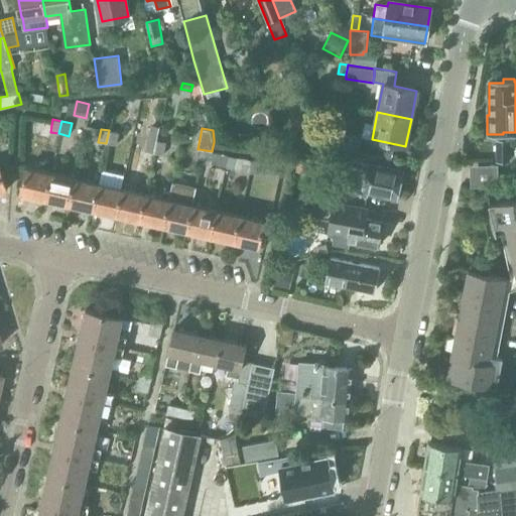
[(109,130),(106,143),(118,146),(121,133),(109,130)]
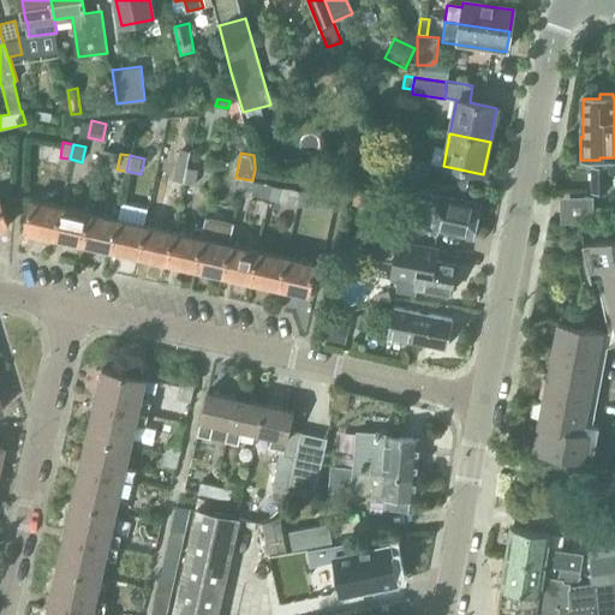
[(430,163),(399,157),(396,174),(428,179),(430,163)]
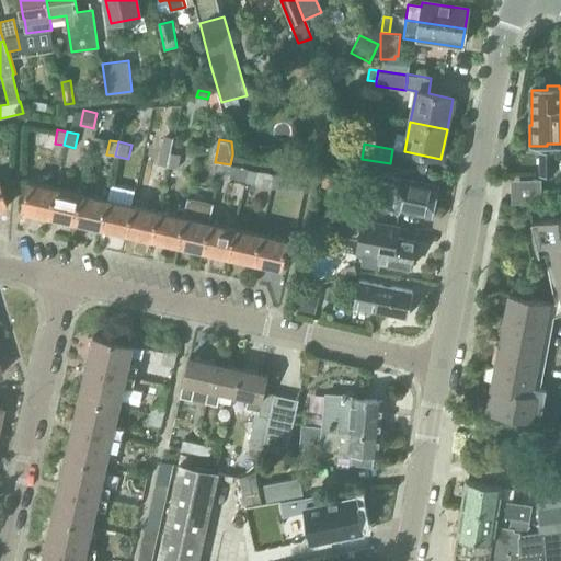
[(171,153),(171,152),(160,150),(158,164),(168,167),(171,153)]
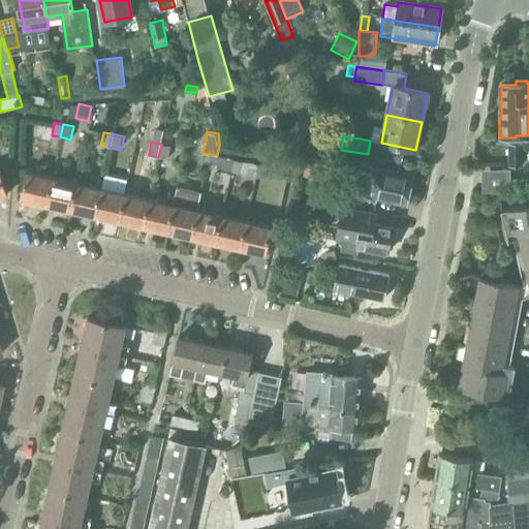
[(522,144),(508,144),(509,164),(522,164),(522,144)]
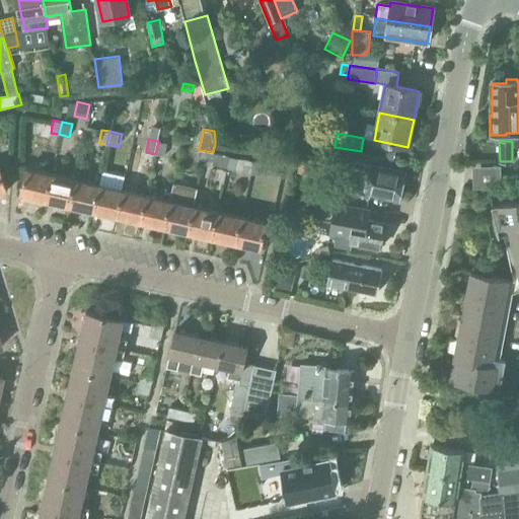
[(158,142),(155,154),(165,155),(167,143),(158,142)]
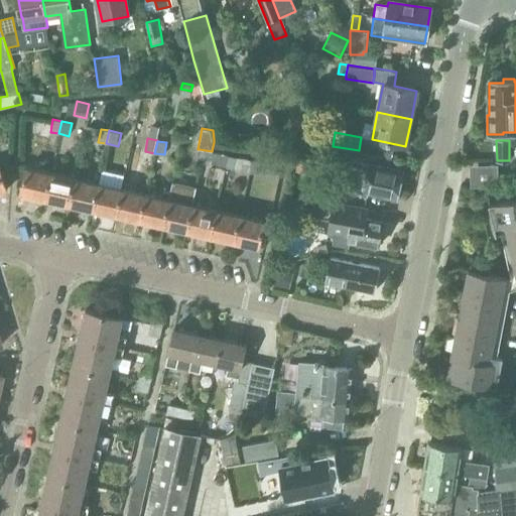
[(379,144),(377,156),(391,159),(394,146),(379,144)]
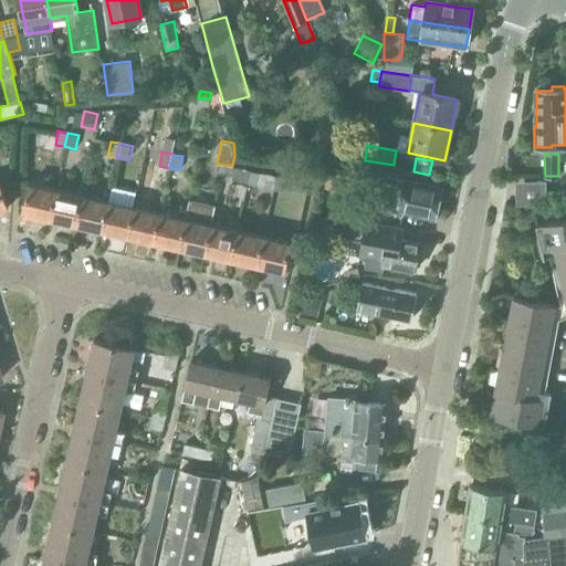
[(219,164),(216,177),(232,180),(248,182),(250,170),(245,170),(232,167),(232,166),(219,164)]
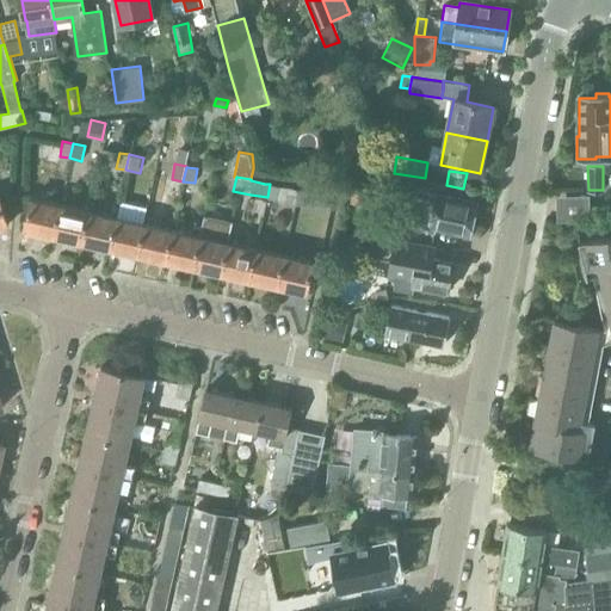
[(440,181),(424,179),(423,187),(439,191),(440,181)]
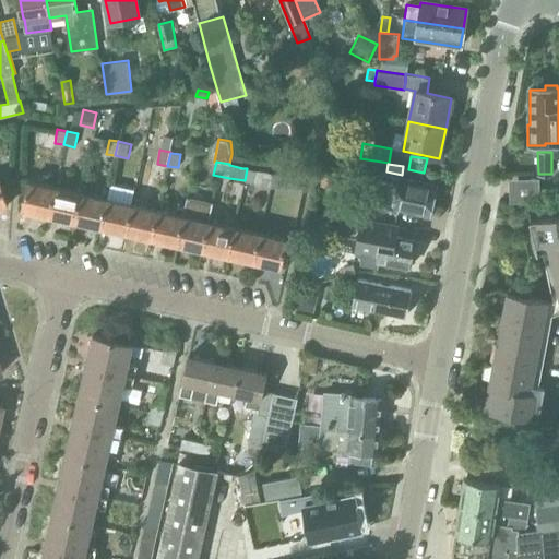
[(323,167),(321,185),(341,188),(344,170),(323,167)]
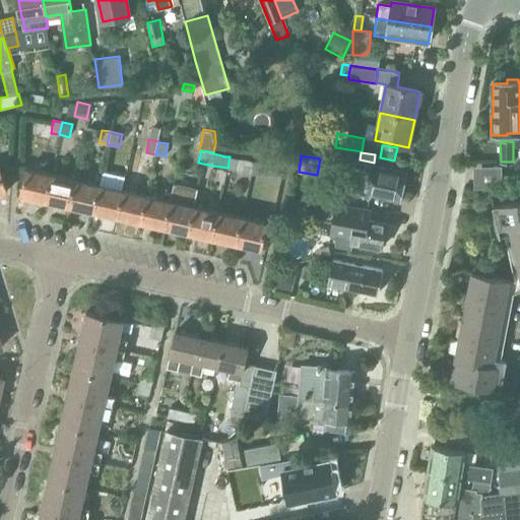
[(228,168),(228,169),(237,171),(239,158),(230,156),(228,168)]
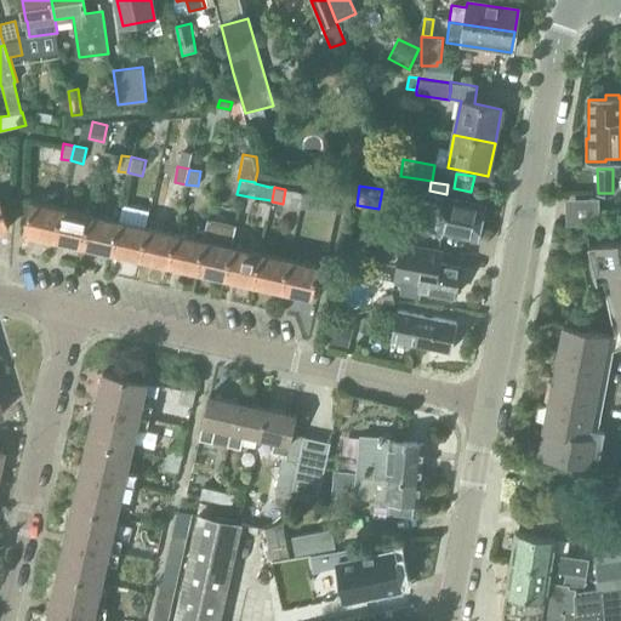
[(294,192),(290,206),(300,208),(303,193),(294,192)]
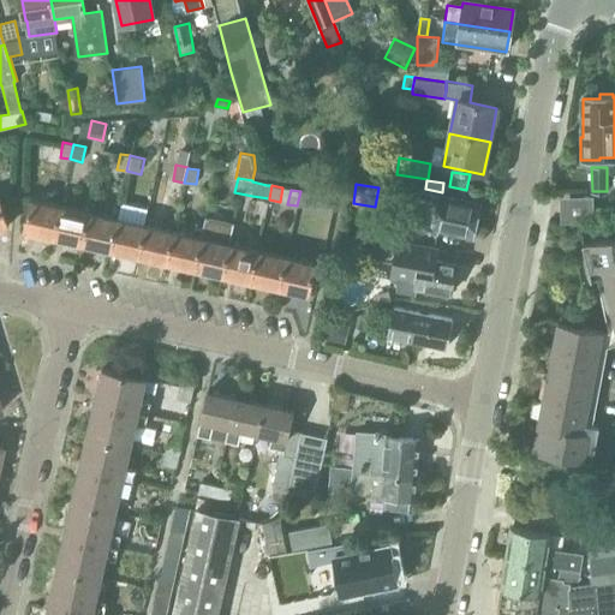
[(300,191),(297,206),(309,208),(311,193),(300,191)]
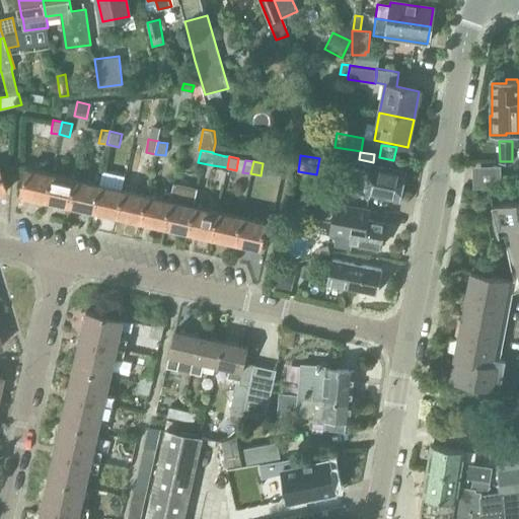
[(398,199),(404,172),(371,164),(370,169),(354,165),(348,193),(368,198),(370,193),(398,199)]
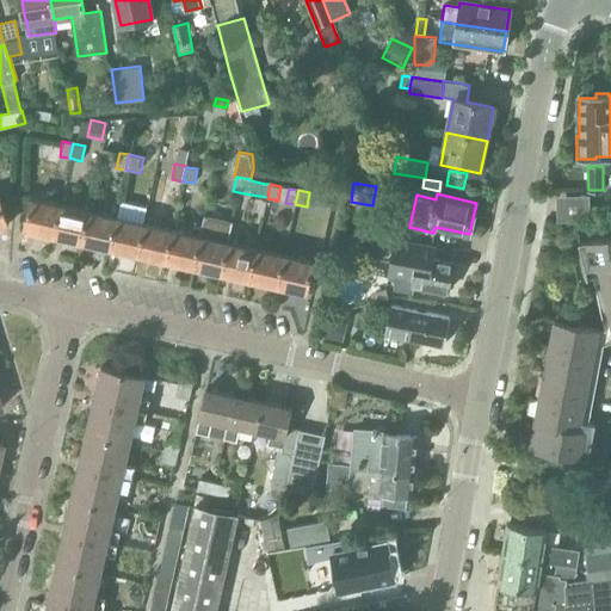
[(51,236),(59,205),(31,199),(24,229),(51,236)]
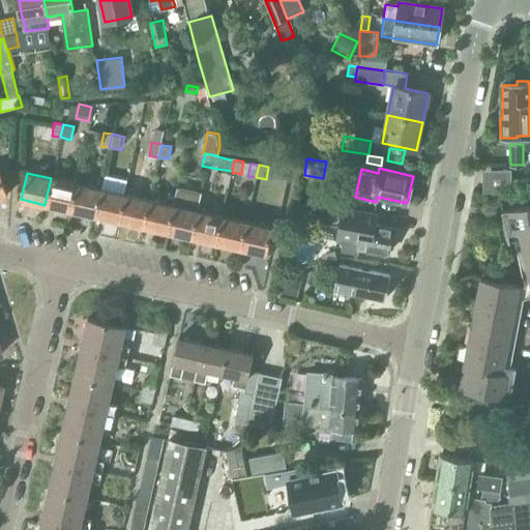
[(75,183),(51,178),(45,205),(69,210),(75,183)]
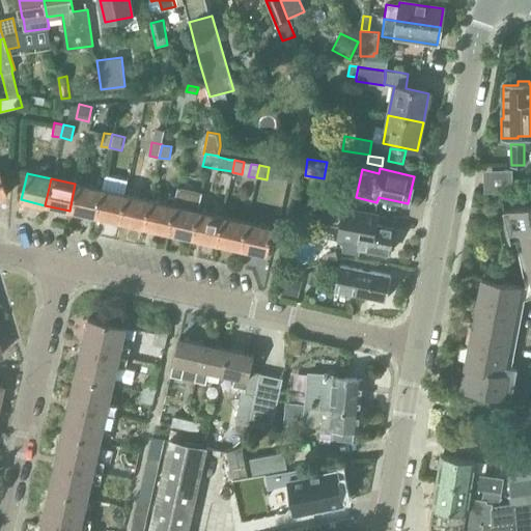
[(101,190),(100,189),(93,216),(118,221),(124,195),(109,191),(110,185),(102,183),(101,190)]
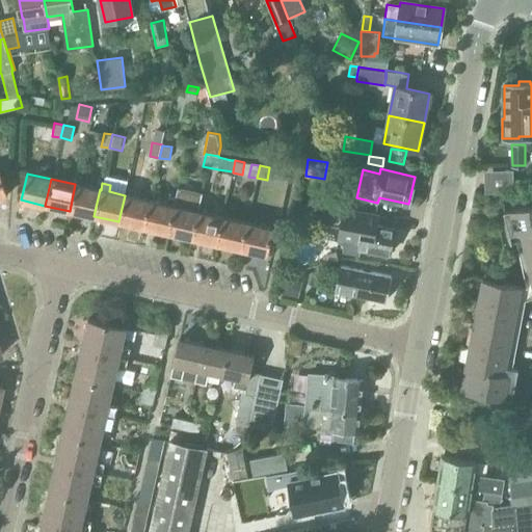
[(75,184),(70,211),(94,216),(100,189),(75,184)]
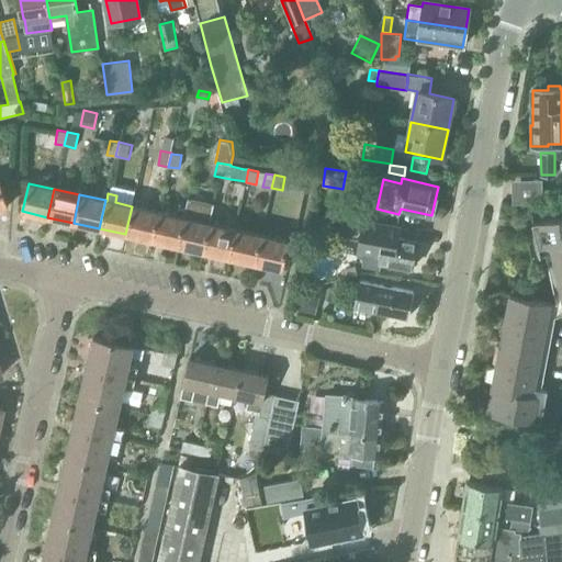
[(184,218),(183,217),(177,246),(203,251),(212,212),(210,212),(211,209),(188,204),(184,218)]
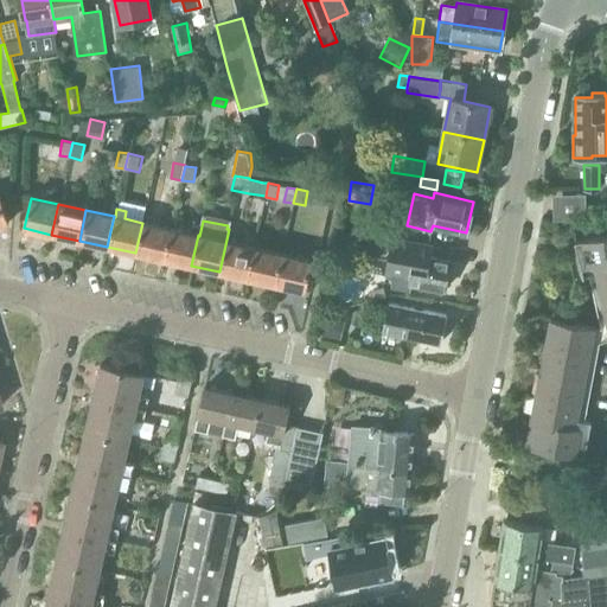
[(142,223),(135,253),(164,260),(170,229),(142,223)]
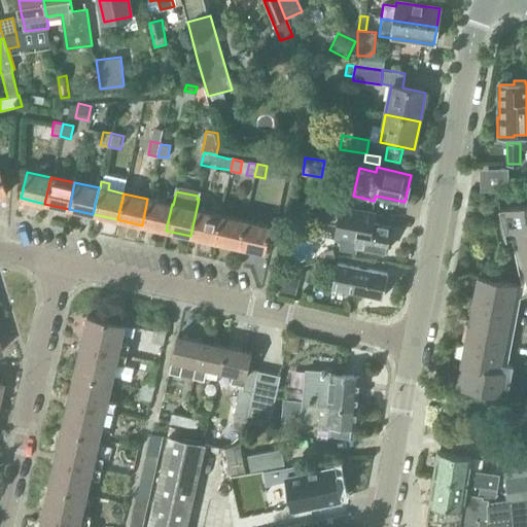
[(147,199),(142,225),(166,231),(172,204),(147,199)]
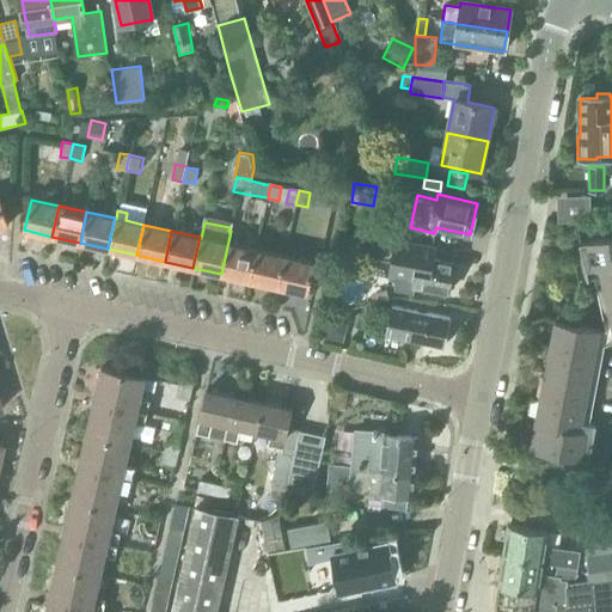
[(244,234),(231,231),(221,274),(249,281),(256,250),(240,246),(244,234)]
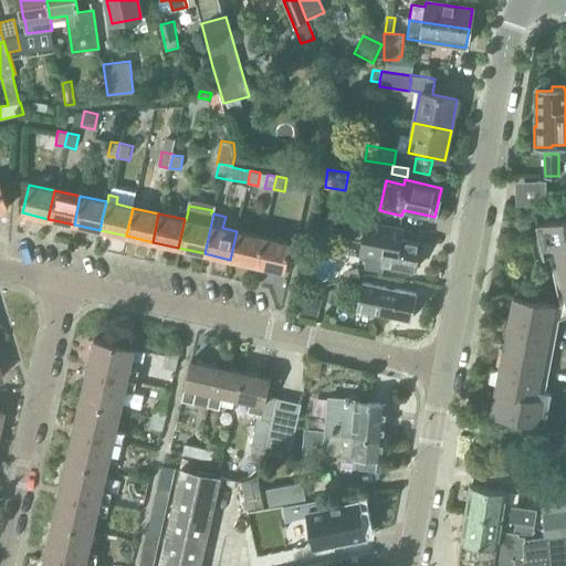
[(363,241),(364,222),(364,221),(335,215),(329,236),(341,238),(363,241)]
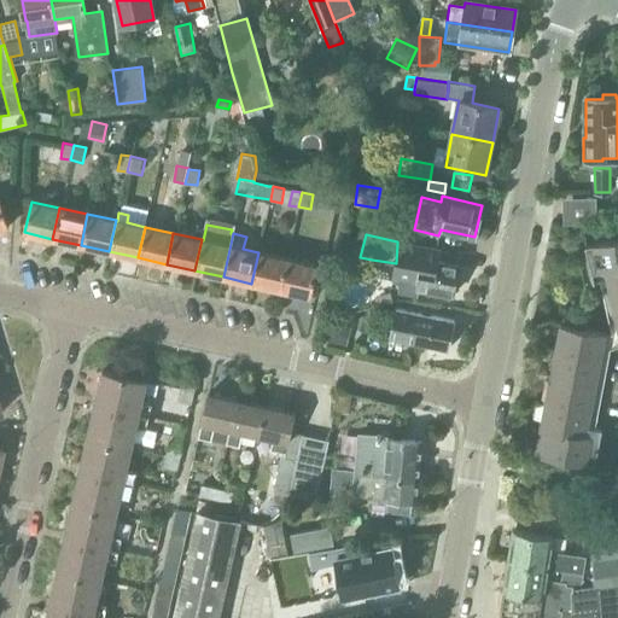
[(617,237),(584,245),(589,272),(605,268),(617,332),(617,237)]
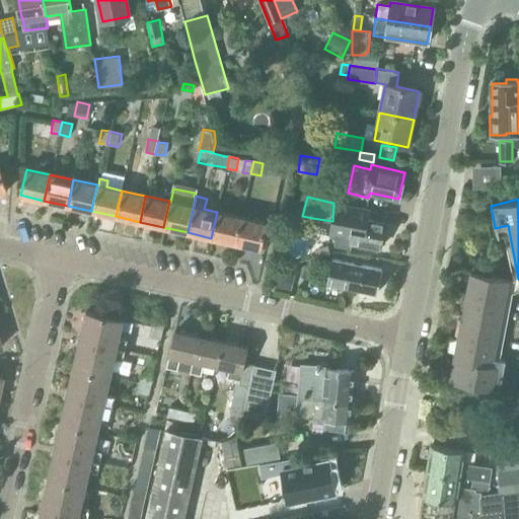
[(334,204),(332,221),(312,218),(310,231),(329,234),(331,235),(336,241),(336,245),(350,247),(351,242),(380,248),(385,223),(367,220),(369,210),(334,204)]
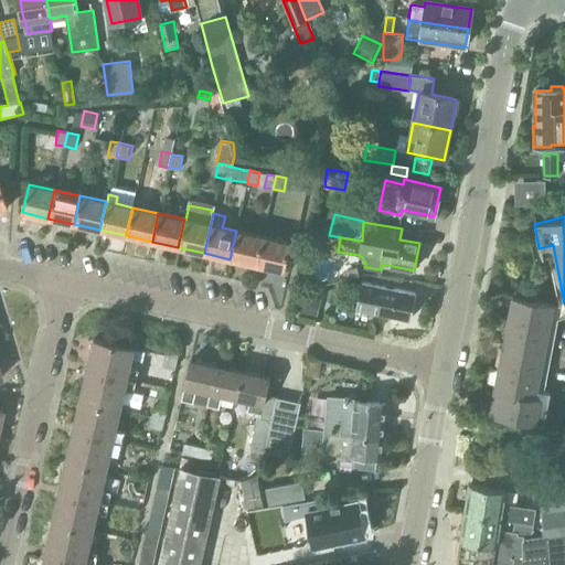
[(236,231),(230,259),(256,265),(263,236),(236,231)]
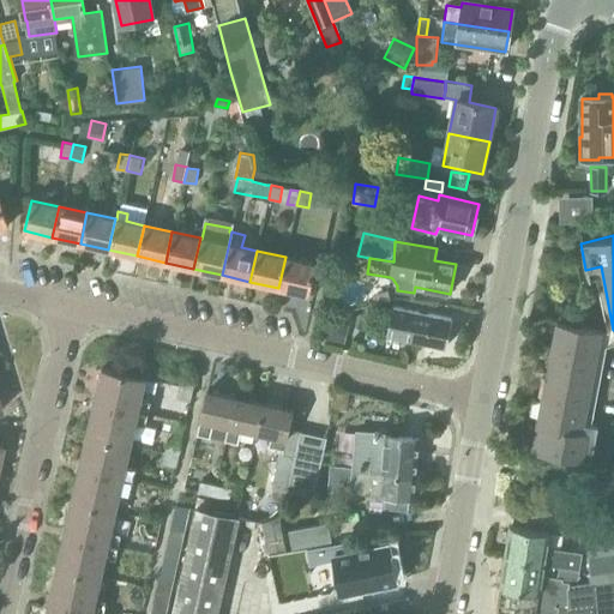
[(313,263),(286,257),(278,288),(306,294),(313,263)]
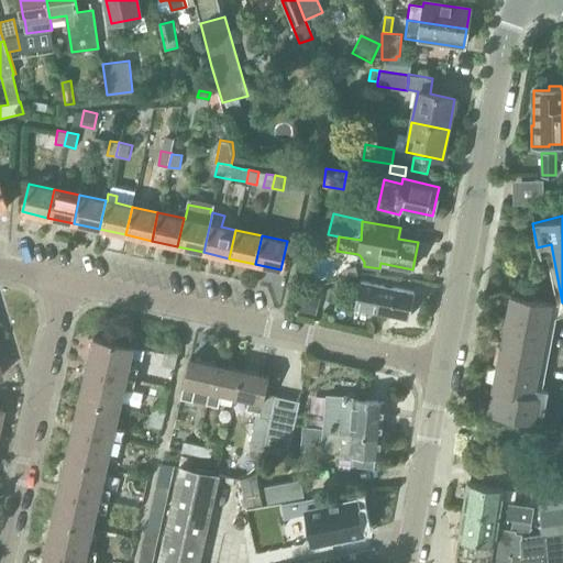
[(323,254),(322,240),(311,240),(311,254),(323,254)]
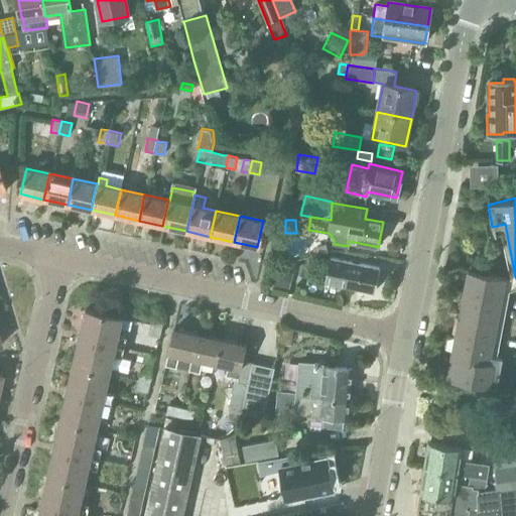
[(374,291),(379,267),(348,260),(347,262),(332,259),(330,266),(326,282),(331,283),(331,280),(343,282),(343,284),(374,291)]
